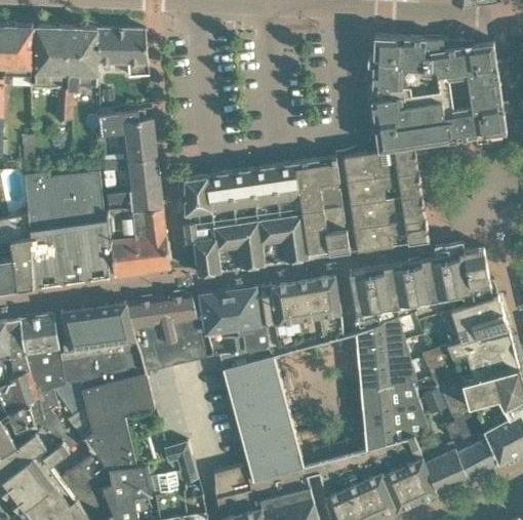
[(32,48),(32,28),(0,26),(0,72),(4,73),(4,81),(0,80),(0,134),(1,134),(3,86),(8,86),(8,77),(30,78),(32,48)]
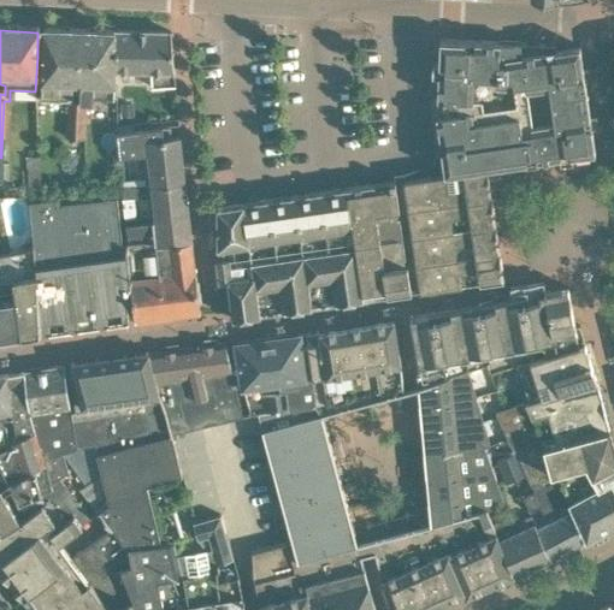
[(84,90),(86,34),(42,33),(41,57),(40,104),(59,105),(59,104),(68,104),(66,125),(83,126),(83,111),(77,110),(78,89),(84,90)]
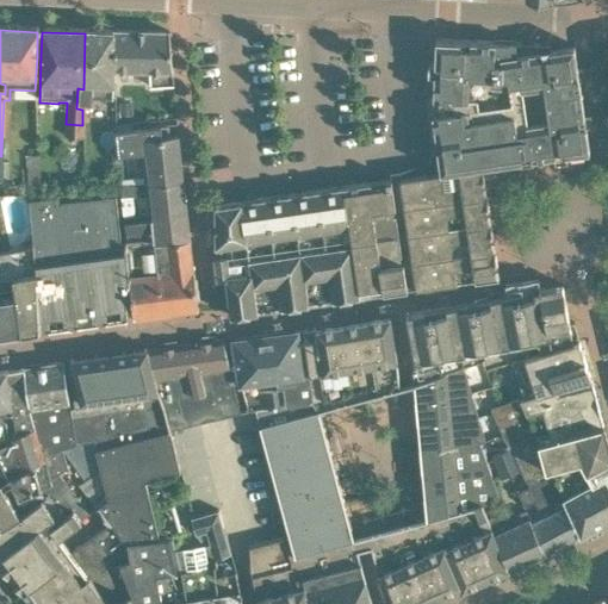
[(113,74),(110,35),(85,33),(84,89),(78,88),(76,109),(82,110),(82,107),(91,107),(90,103),(111,104),(111,100),(111,88),(112,88),(113,74)]
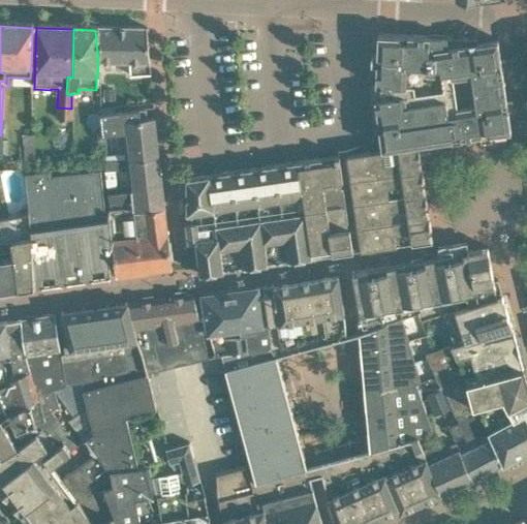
[(145,31),(110,30),(95,30),(98,64),(99,64),(99,78),(126,79),(126,76),(128,76),(128,80),(149,78),(145,31)]
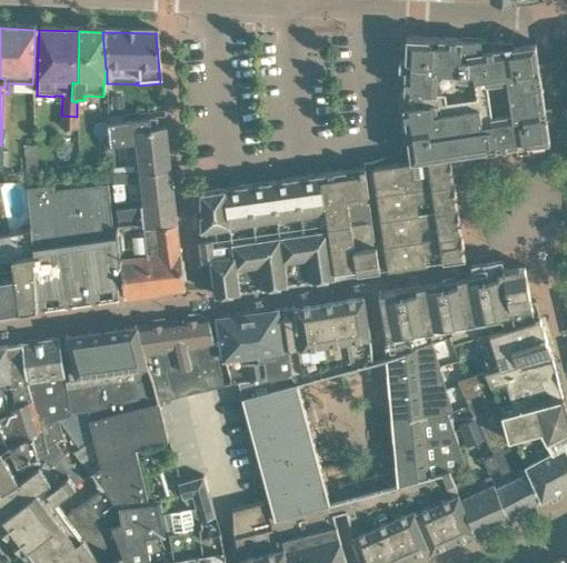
[(511,46),(499,46),(405,41),(399,167),(448,159),(548,144),(537,68),(534,47),(513,50),(511,46)]
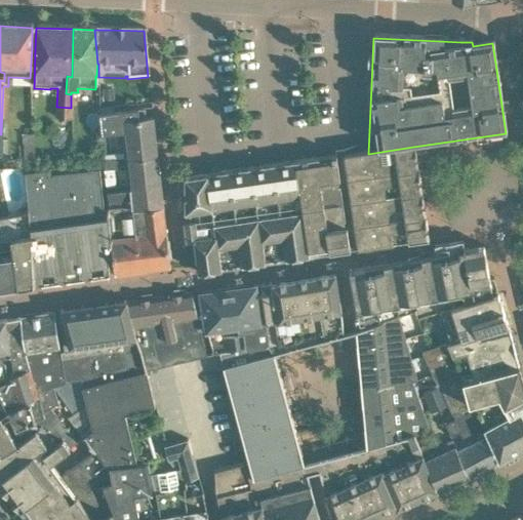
[(113,92),(102,92),(102,104),(113,103),(113,92)]
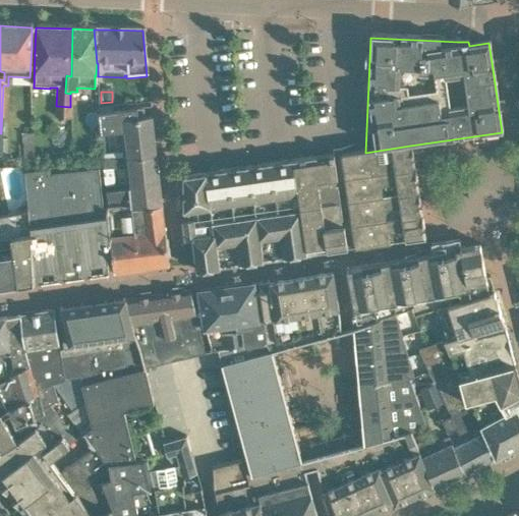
[(69,121),(70,107),(56,106),(56,120),(69,121)]
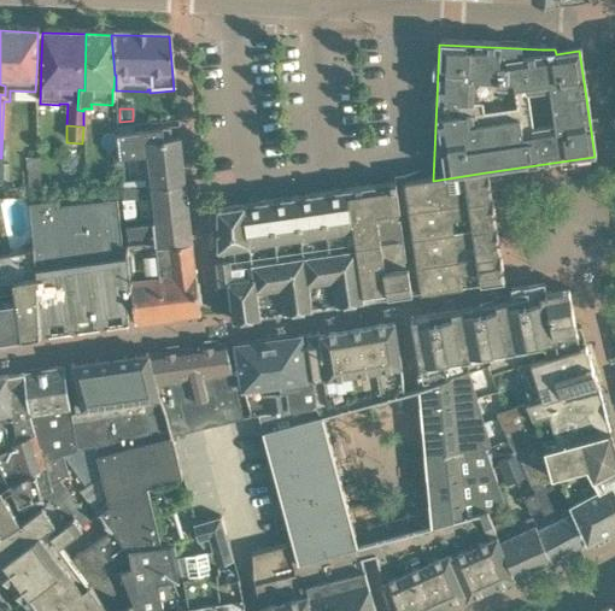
[(183,187),(179,142),(169,144),(168,133),(144,135),(116,139),(118,163),(146,159),(150,191),(183,187)]
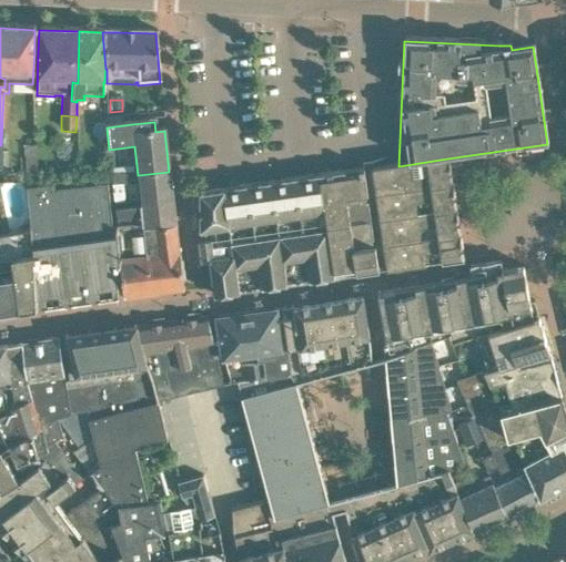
[(23,180),(36,179),(34,149),(22,150),(23,180)]
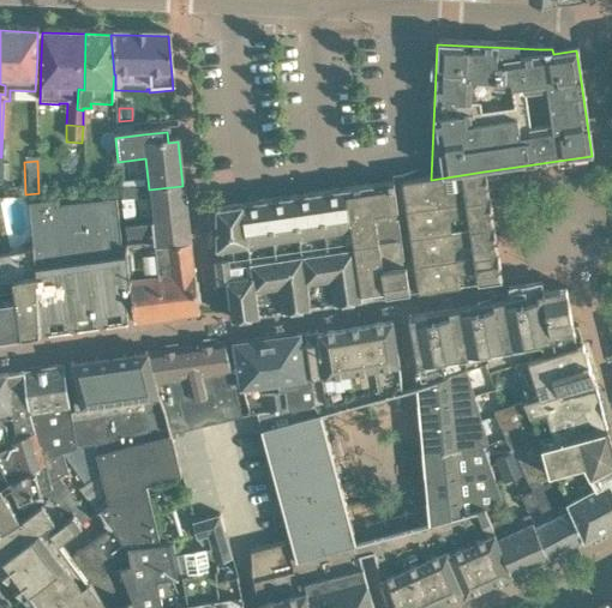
[(487,197),(485,175),(484,172),(431,180),(215,211),(215,263),(214,263),(216,284),(225,283),(231,323),(311,311),(358,304),(364,304),(387,300),(501,283),(496,252),(492,224),(487,197)]
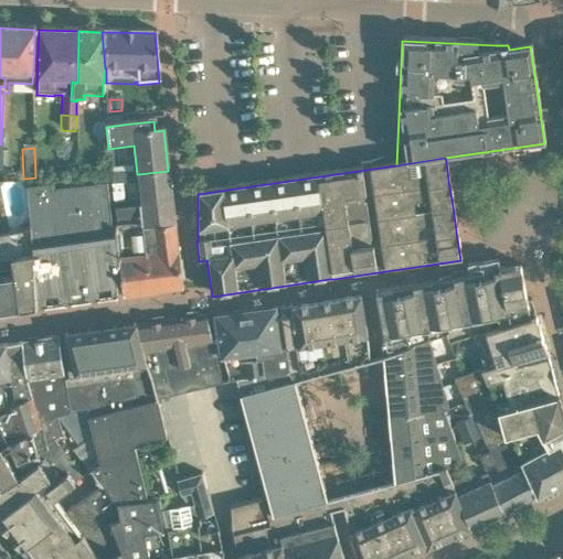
[(141,203),(171,200),(168,171),(137,174),(110,176),(112,187),(114,206),(124,205),(121,186),(139,184),(141,203)]
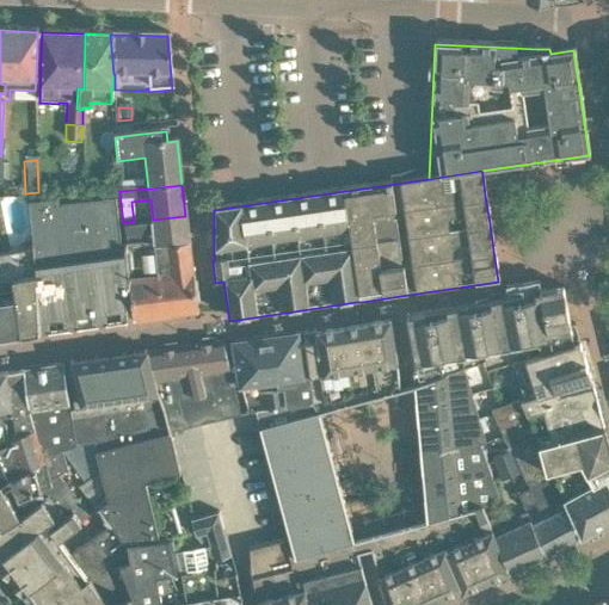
[(128,278),(127,258),(121,259),(115,202),(60,208),(60,209),(54,210),(54,203),(28,205),(32,251),(31,251),(38,335),(131,322),(128,278)]
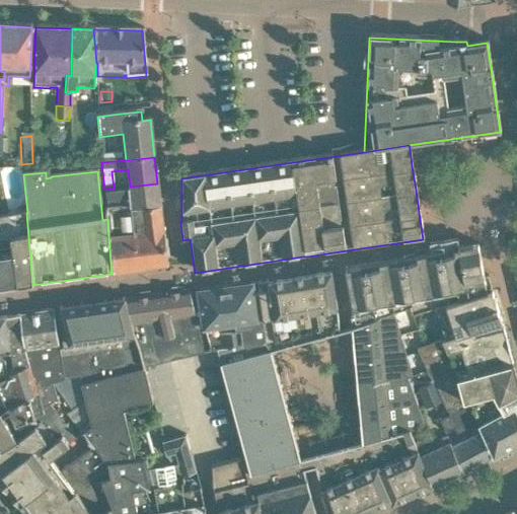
[(130,211),(160,208),(157,184),(130,187),(130,191),(128,191),(130,211)]
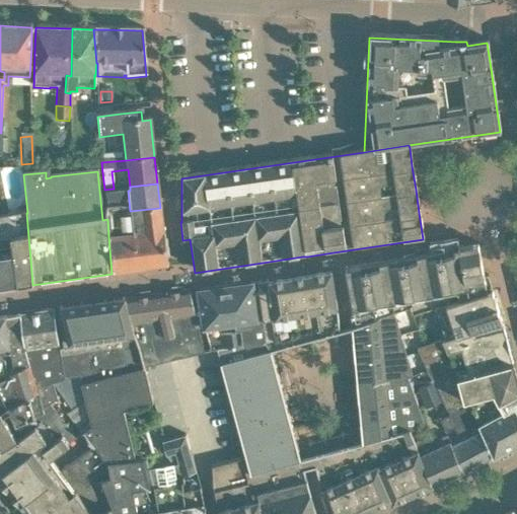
[(106,211),(116,209),(114,189),(104,190),(106,211)]
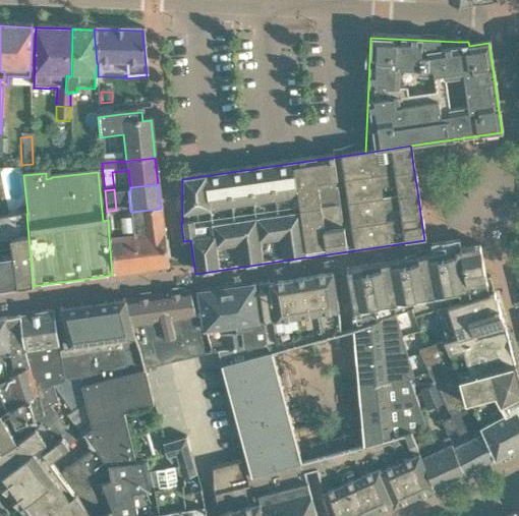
[(168,268),(164,231),(161,209),(130,212),(133,235),(109,237),(112,275),(168,268)]
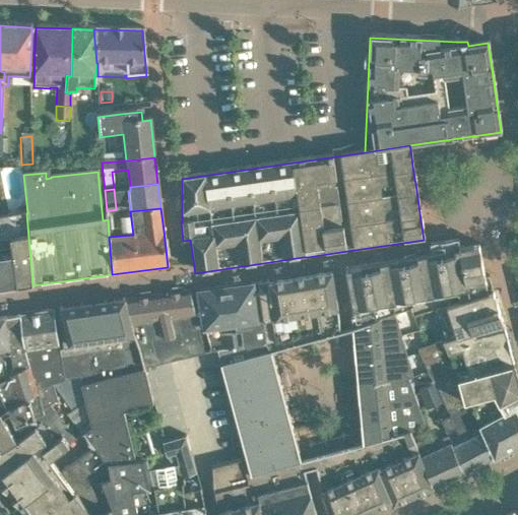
[(16,288),(33,285),(26,213),(0,218),(0,250),(10,249),(12,257),(16,288)]
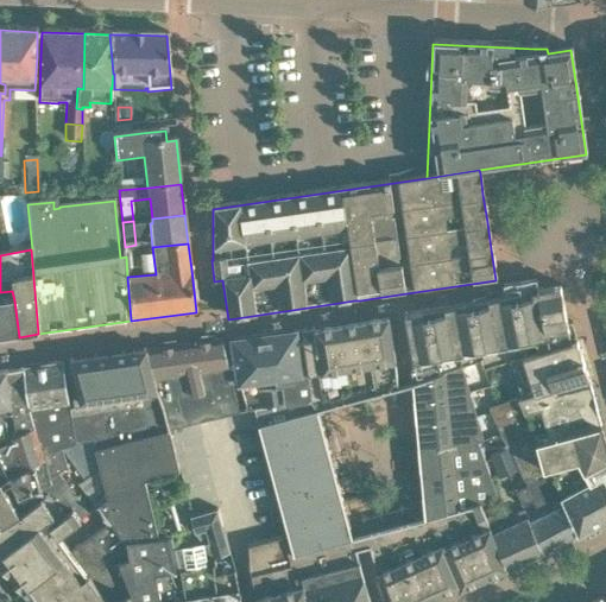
[(570,325),(566,327),(559,287),(530,293),(531,299),(500,305),(499,299),(403,317),(410,355),(408,355),(410,386),(450,373),(479,363),(481,372),(507,363),(575,341),(570,325)]
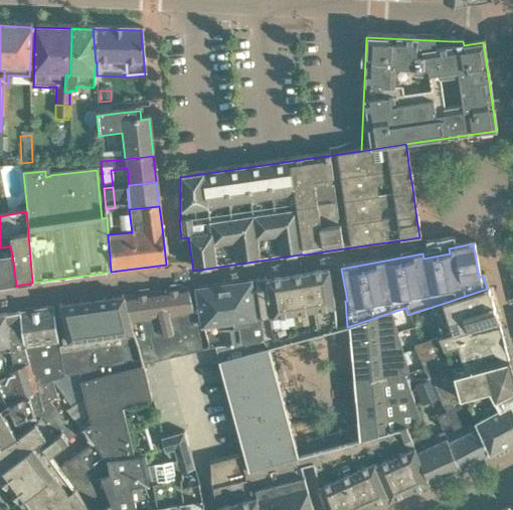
[(0,288),(16,286),(12,255),(0,256),(0,288)]
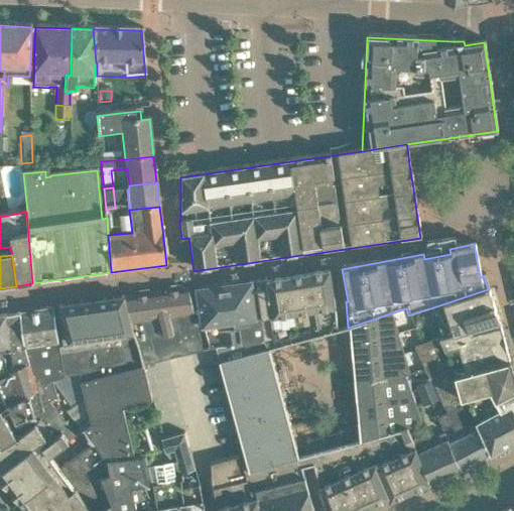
[(337,333),(334,308),(328,272),(255,283),(260,321),(263,341),(273,339),(276,349),(337,333)]
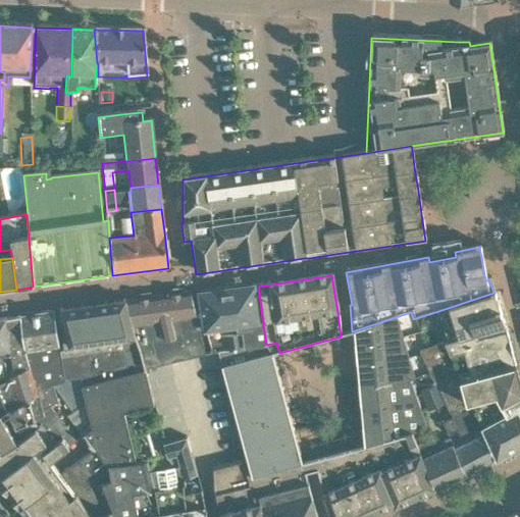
[(266,345),(263,324),(258,287),(253,288),(199,295),(201,315),(204,332),(205,332),(211,355),(266,348),(266,345)]
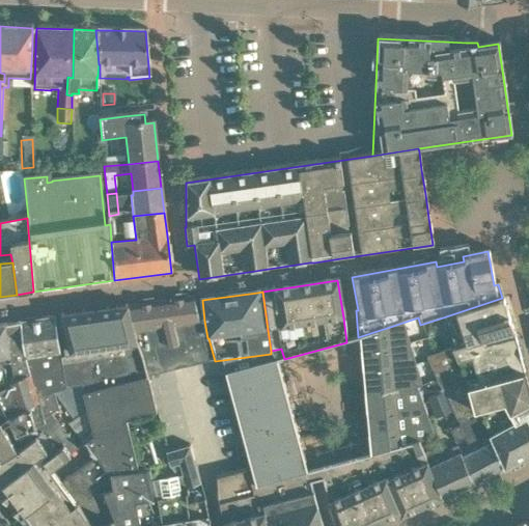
[(453,351),(512,332),(502,298),(443,317),(453,351)]
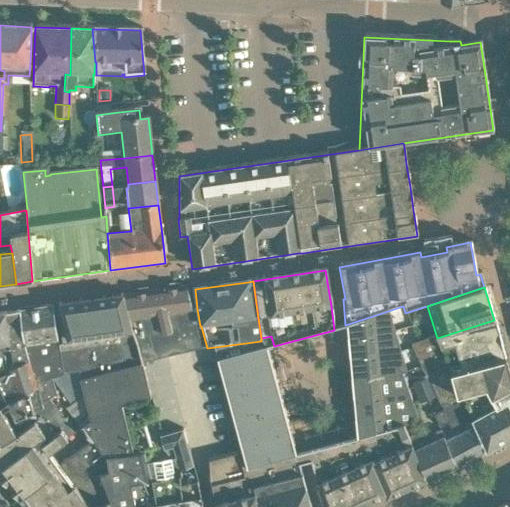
[(195,289),(186,291),(185,288),(156,293),(164,327),(153,329),(155,339),(195,334),(196,340),(136,349),(142,365),(184,355),(207,348),(201,326),(200,326),(197,309),(195,289)]
